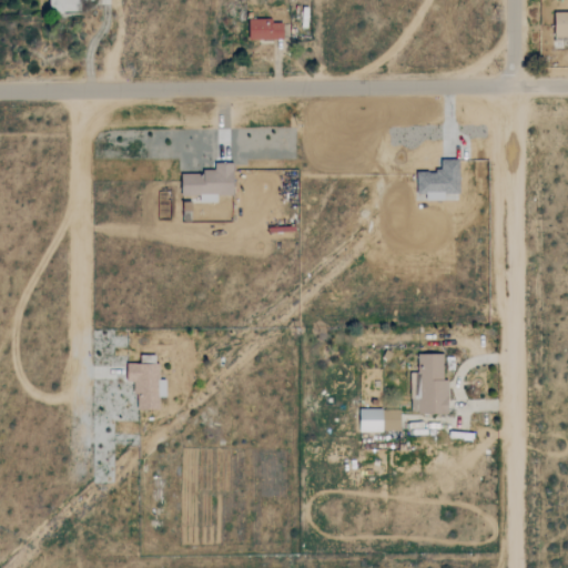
[(49,0),(49,10),(78,10),(78,0),(49,0)]
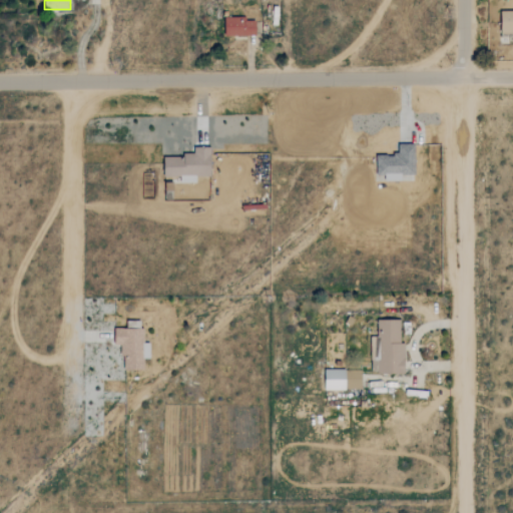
[(512,10),(501,11),(501,33),(512,32),(512,10)]
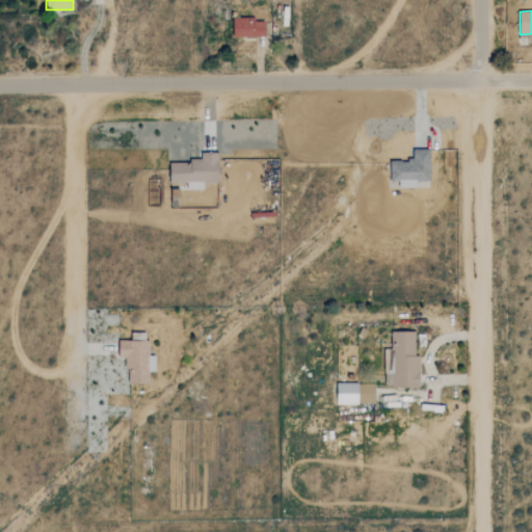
[(265,36),(265,21),(256,21),(256,17),(233,18),(234,36),(265,36)]
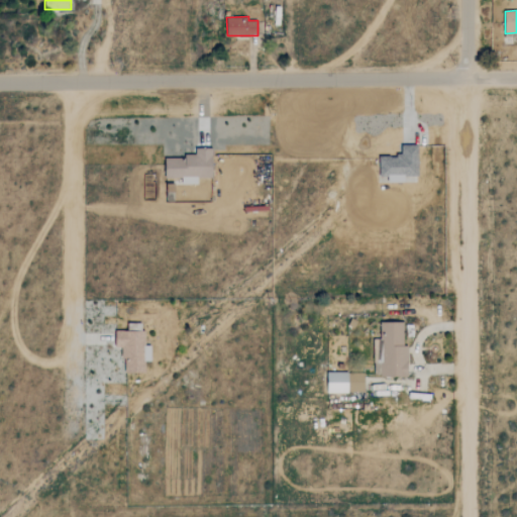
[(417,173),(418,143),(400,143),(399,153),(377,152),(377,173),(417,173)]
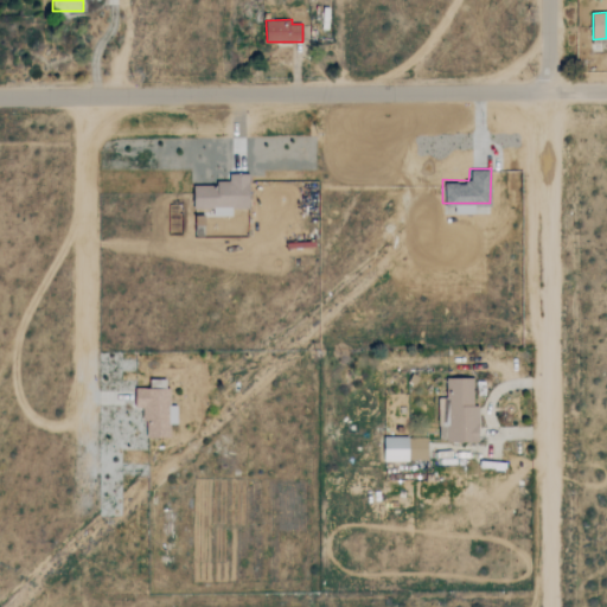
[(191,205),(248,208),(249,171),(230,171),(229,181),(192,180),(191,205)]
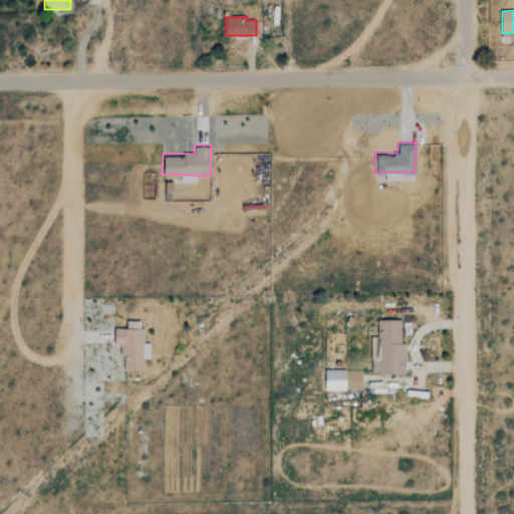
[(378,372),(377,318),(398,318),(399,340),(405,340),(405,371),(378,372)]
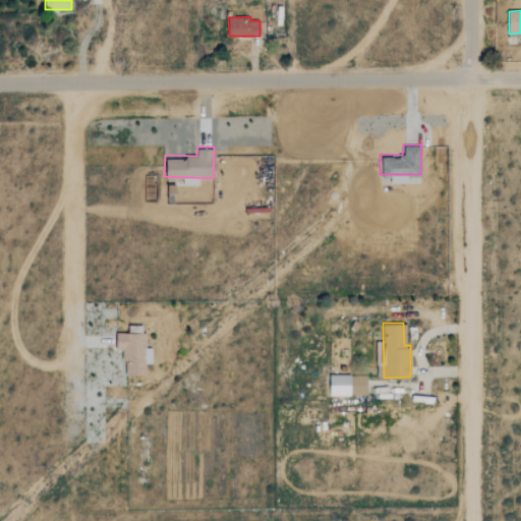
[(116,350),(117,330),(143,330),(142,372),(124,372),(125,350),(116,350)]
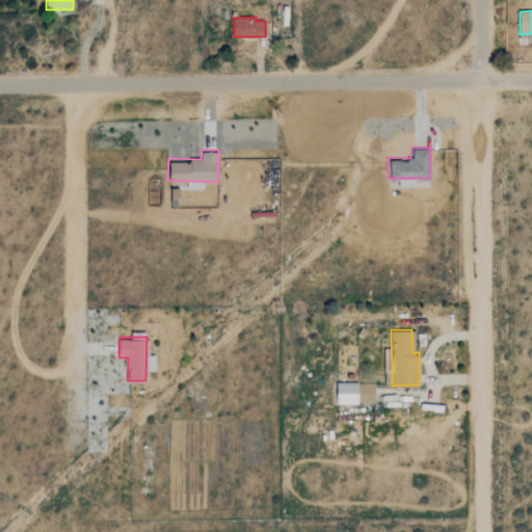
[(334,402),(335,381),(373,382),(372,403),(334,402)]
